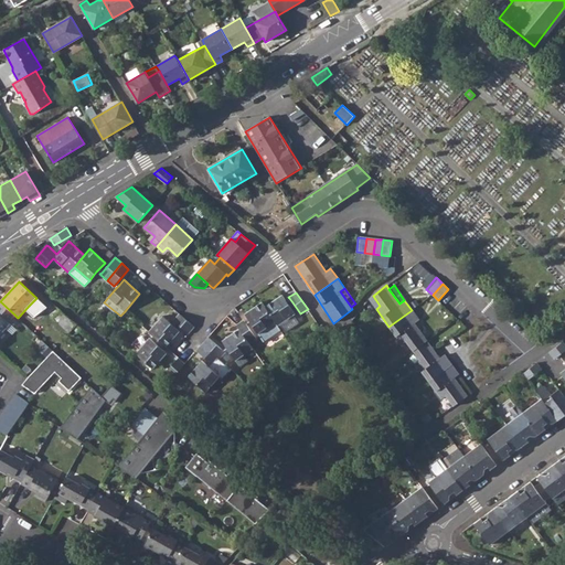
[(281,295),(265,307),(275,322),(277,326),(296,313),(289,305),(286,300),(281,295)]
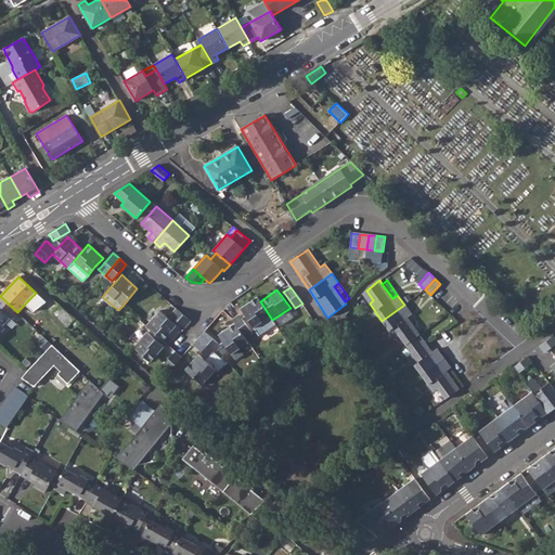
[(28,300),(33,304),(40,296),(36,293),(28,300)]
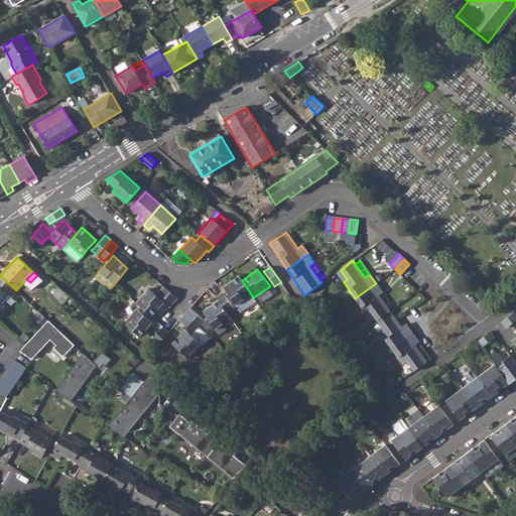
[(0,304),(8,295),(7,294),(13,287),(0,275),(0,304)]
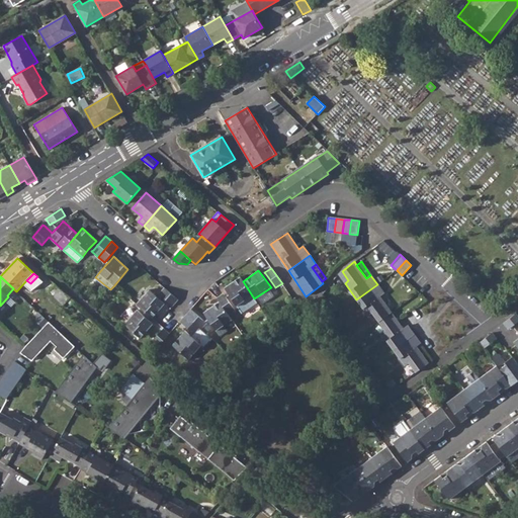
[(240,277),(224,287),(228,292),(230,296),(237,306),(241,313),(257,303),(254,298),(252,295),(243,281),(240,277)]
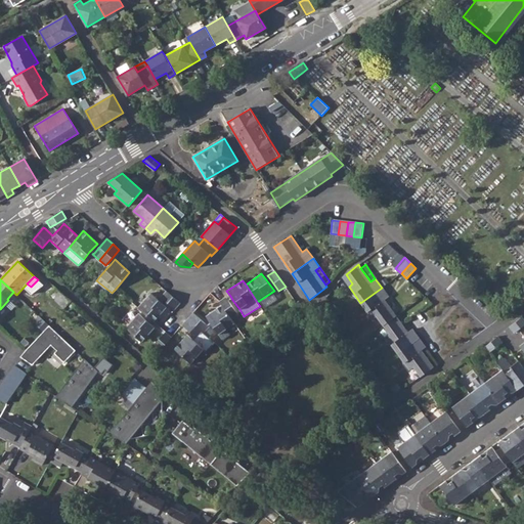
[(55,287),(48,295),(64,308),(71,301),(55,287)]
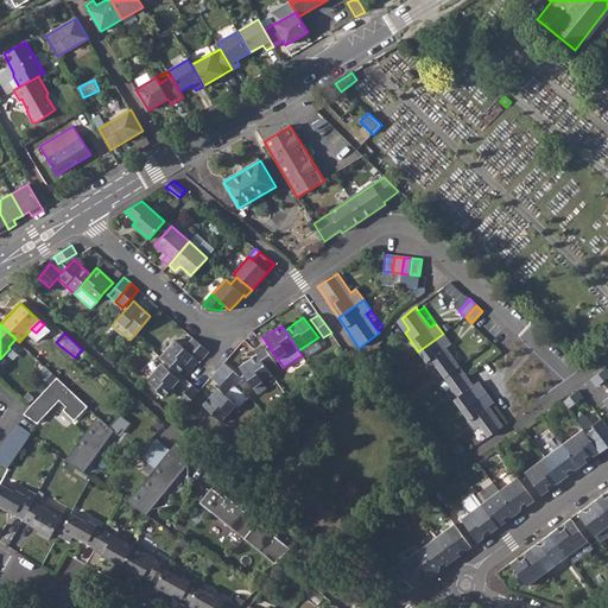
[(460,367),(445,348),(451,343),(443,334),(418,352),(432,369),(436,367),(444,378),(460,367)]
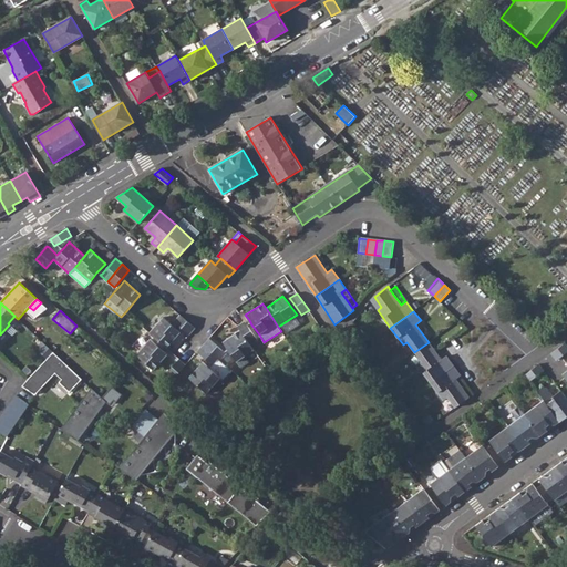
[(179,315),(174,321),(177,325),(189,334),(195,328),(179,315)]
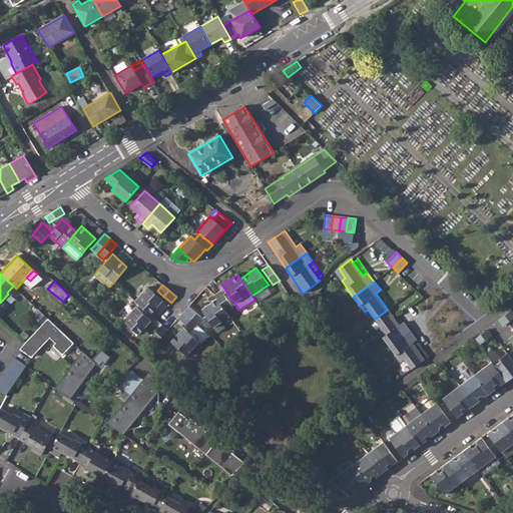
[(147,287),(134,302),(150,315),(163,301),(158,297),(155,294),(147,287)]
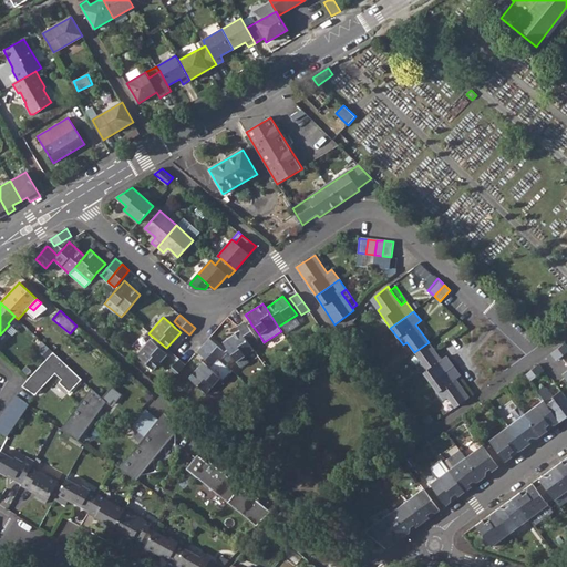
[(244,321),(237,326),(239,330),(250,344),(258,340),(248,327),(246,322),(244,321)]
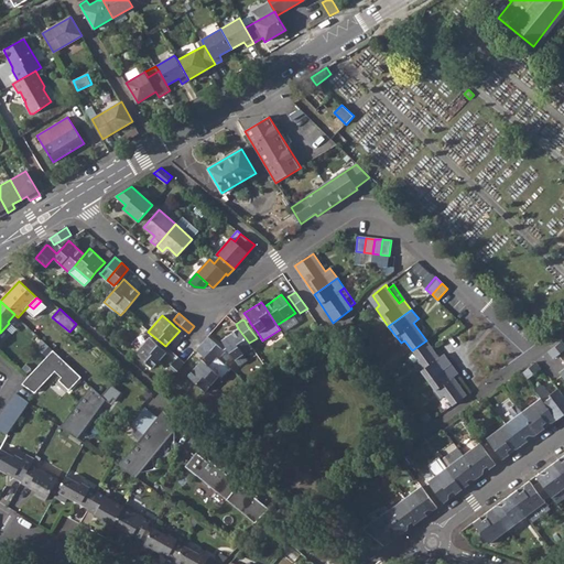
[(238,328),(221,339),(225,345),(228,349),(235,359),(252,348),(249,343),(238,328)]
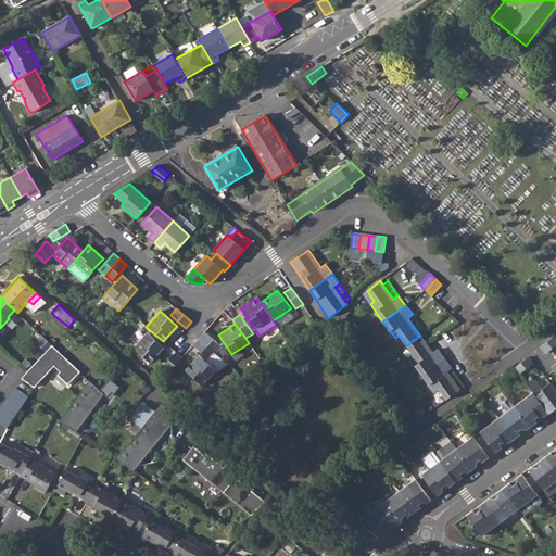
[(205,331),(199,339),(216,354),(222,346),(218,343),(205,331)]
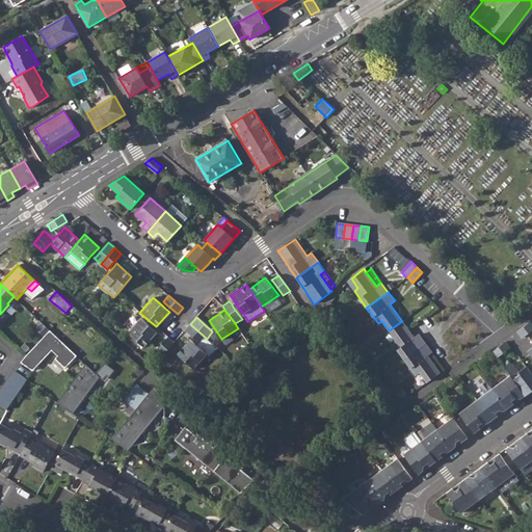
[(140,318),(128,333),(143,347),(157,333),(140,318)]
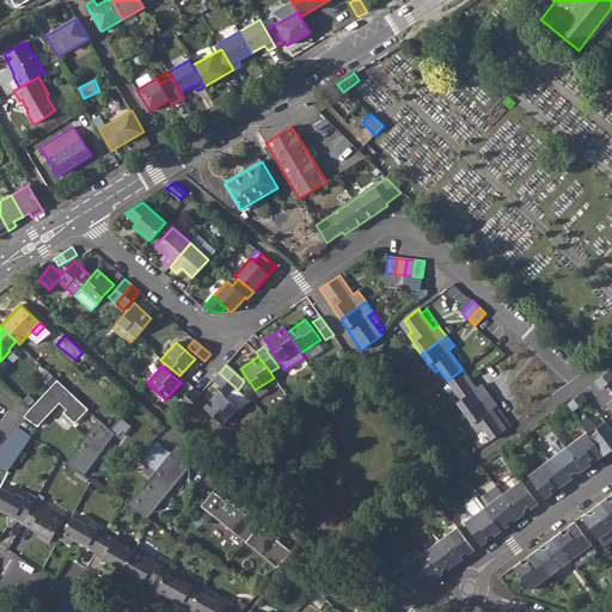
[(451,393),(464,414),(490,395),(482,384),(476,387),(463,369),(447,380),(454,391),(451,393)]
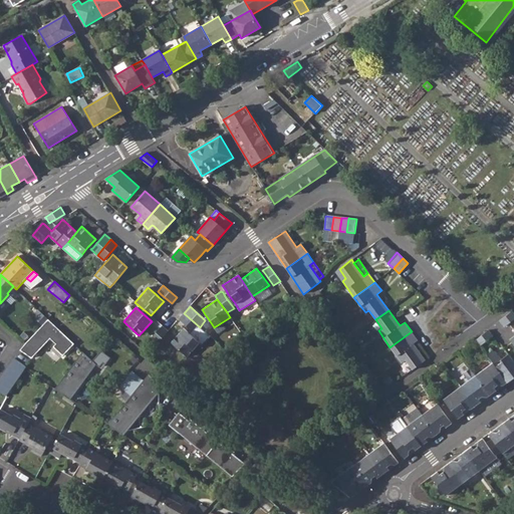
[(513,313),(512,311),(500,321),(504,326),(513,318),(513,313)]
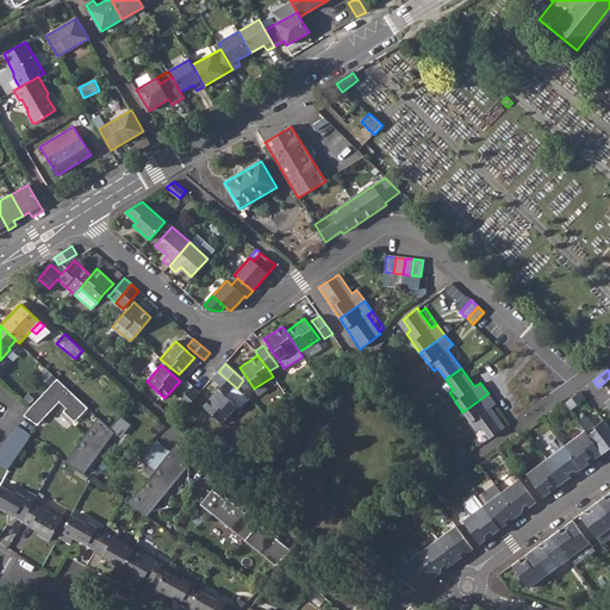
[(48,371),(42,377),(50,385),(57,378),(48,371)]
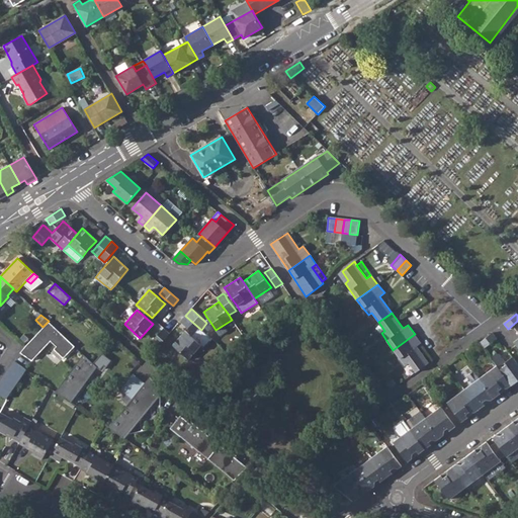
[(185,316),(180,321),(192,332),(195,335),(196,335),(201,330),(185,316)]
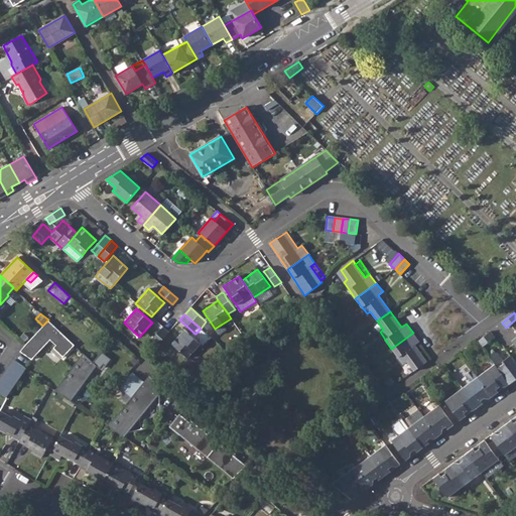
[(63,356),(74,344),(48,319),(42,326),(24,346),(20,352),(31,359),(49,340),(55,345),(53,347),(63,356)]
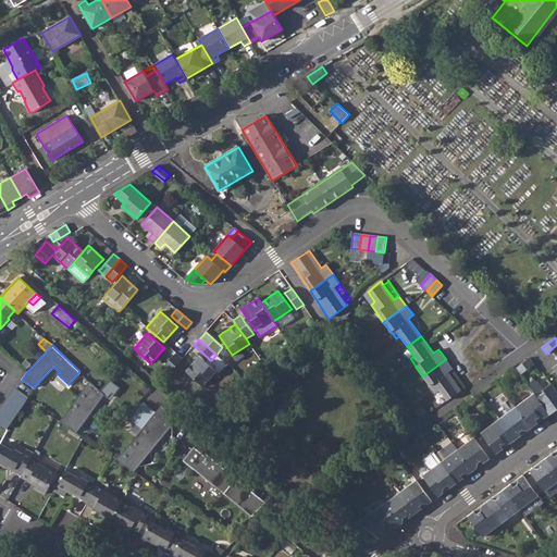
[(175,353),(162,368),(169,373),(182,358),(175,353)]
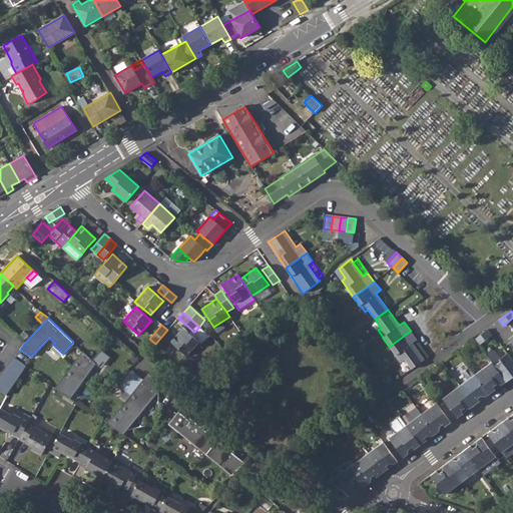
[(183,328),(170,342),(186,356),(199,342),(191,335),(187,332),(183,328)]
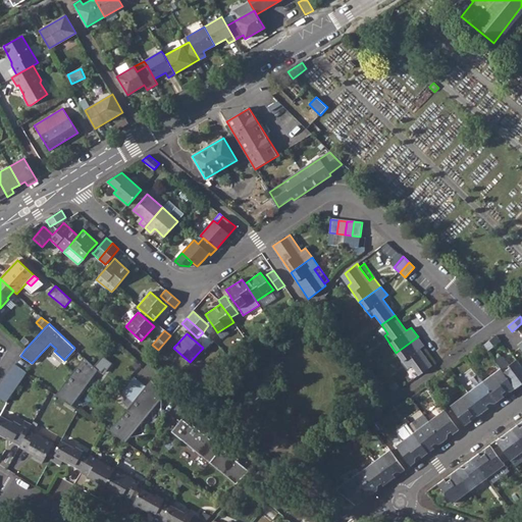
[(496,335),(483,345),(488,351),(500,341),(496,335)]
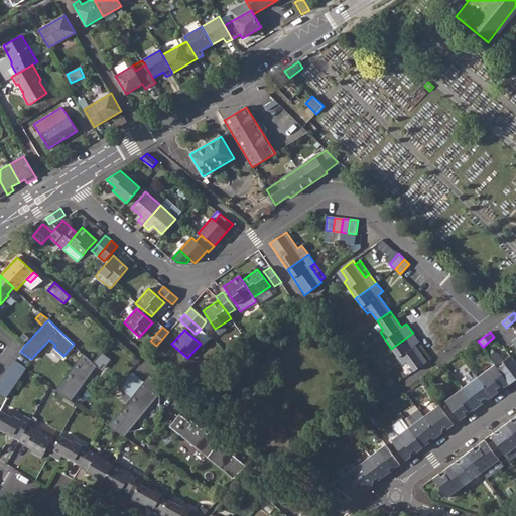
[(391,349),(403,364),(407,361),(414,371),(426,362),(414,345),(419,342),(413,333),(391,349)]
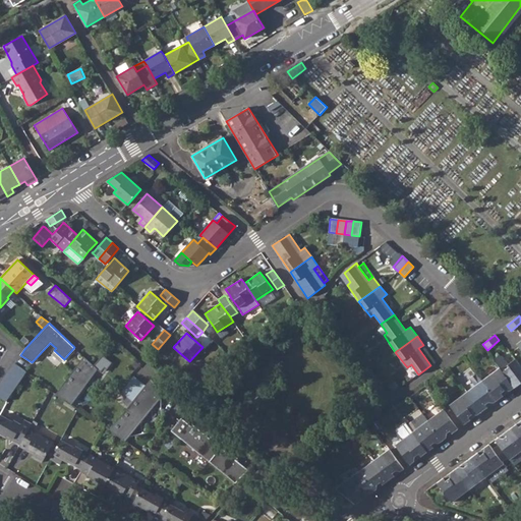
[(65,401),(70,404),(98,368),(83,355),(55,394),(65,401)]
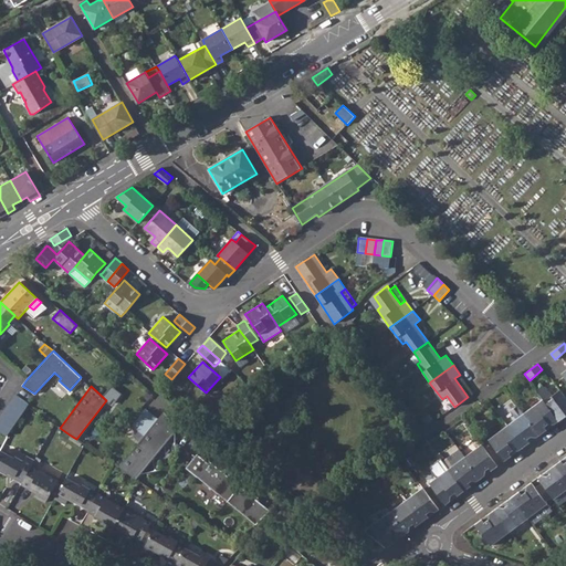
[(542,386),(536,390),(543,399),(558,420),(565,415),(565,398),(564,395),(559,390),(552,396),(545,387),(542,386)]
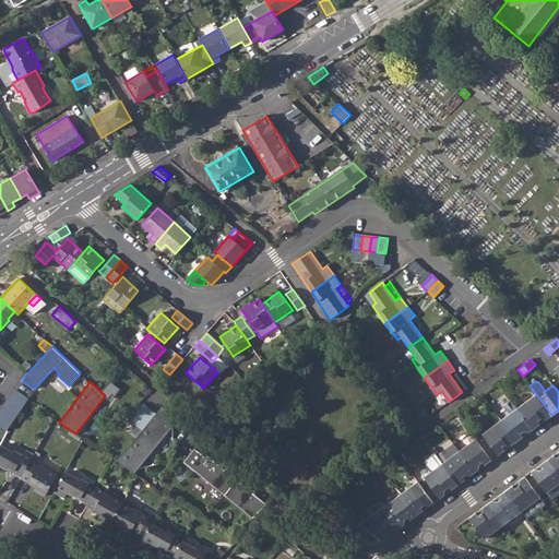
[(0,411),(0,425),(8,431),(28,399),(15,390),(0,411)]
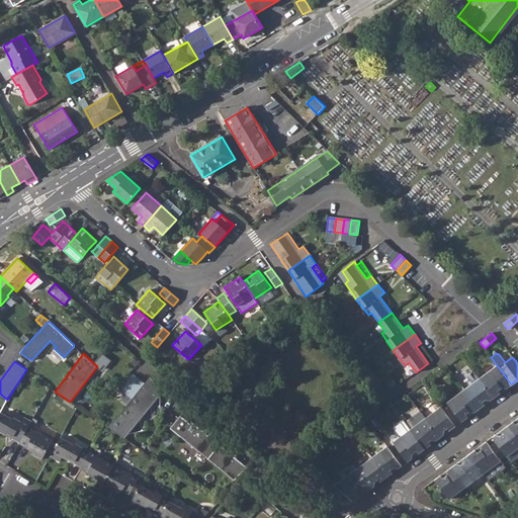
[(497,365),(480,377),(494,398),(500,394),(511,384),(497,365)]
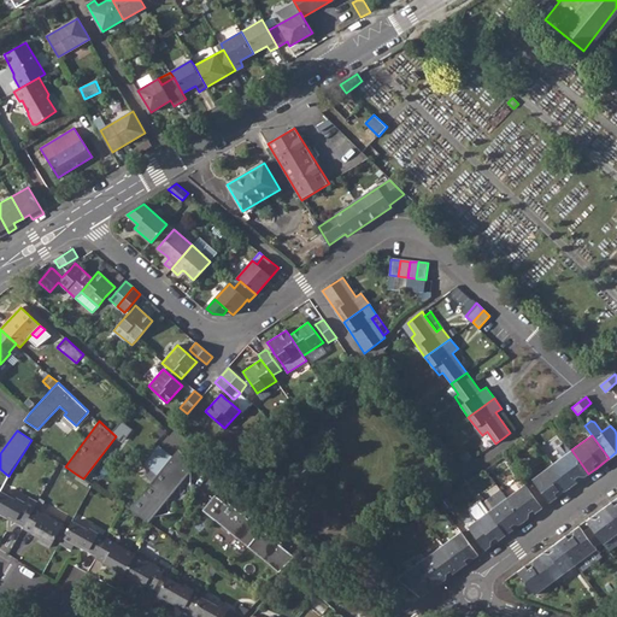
[(159,446),(144,463),(158,475),(172,457),(159,446)]
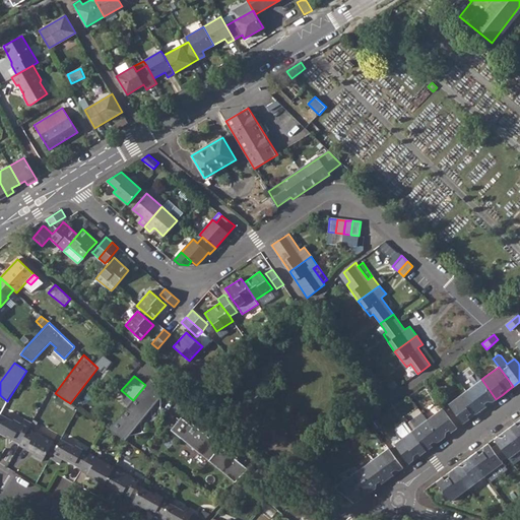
[(133,400),(108,429),(125,440),(165,392),(151,379),(145,385),(133,400)]
